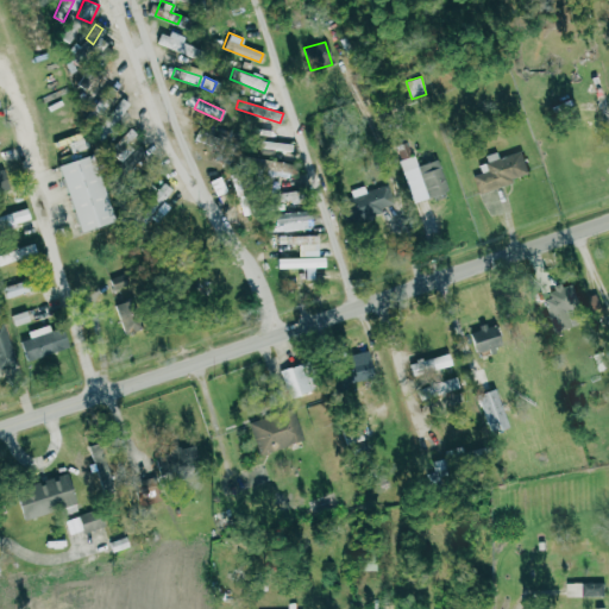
[(132,149),(126,144),(136,135),(129,127),(102,156),(123,175),(130,167),(123,159),(132,149)]
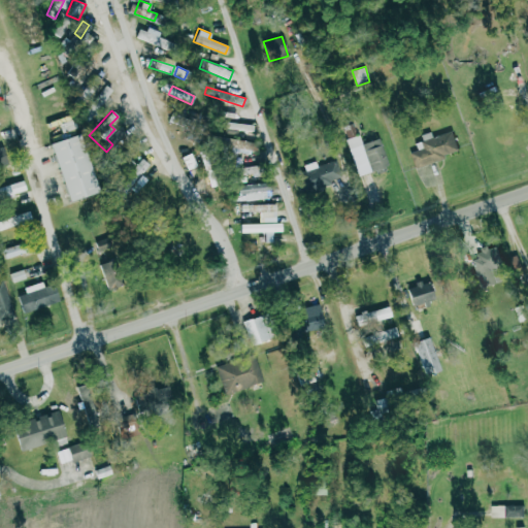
[(225,128),(252,131),(253,125),(226,121),(225,128)]
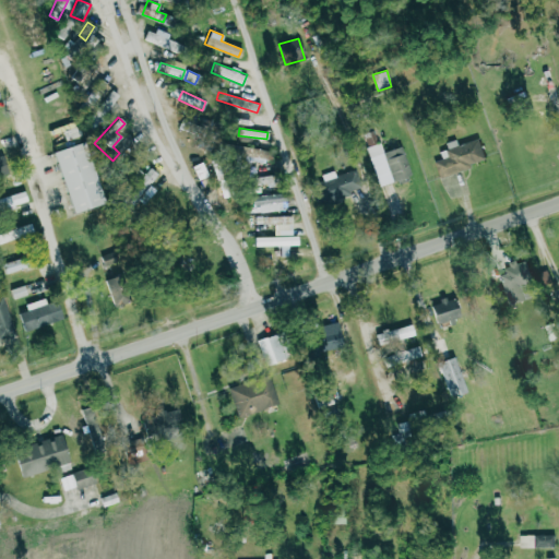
[(377,186),(409,176),(401,145),(381,152),(375,130),(361,133),(377,186)]
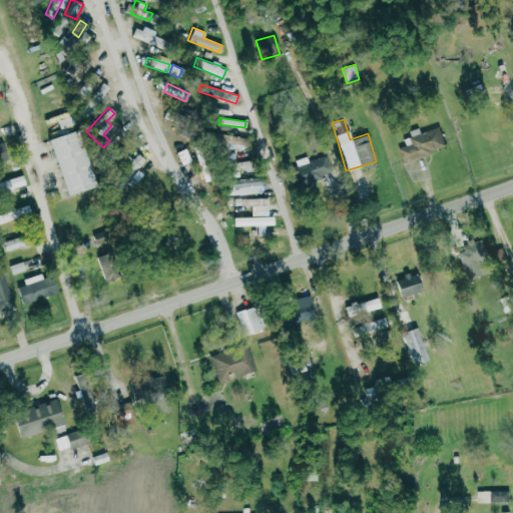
[(445,149),(439,126),(419,132),(417,128),(408,130),(409,136),(403,138),(404,145),(397,147),(401,161),(445,149)]
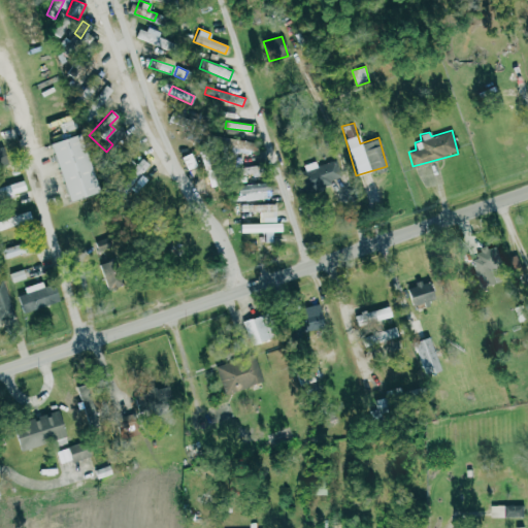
[(48,142),(67,201),(96,192),(77,133),(48,142)]
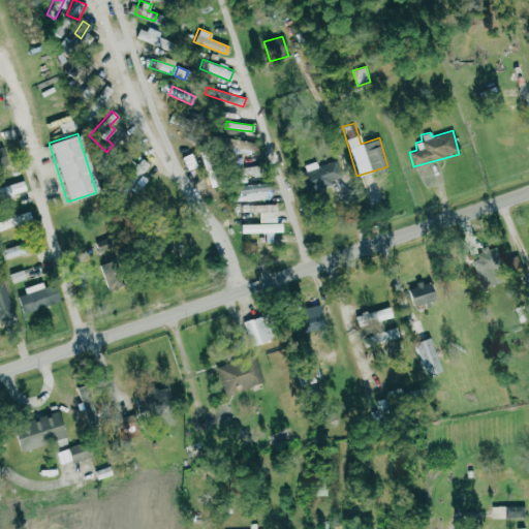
[(254,155),(256,143),(221,136),(219,148),(254,155)]
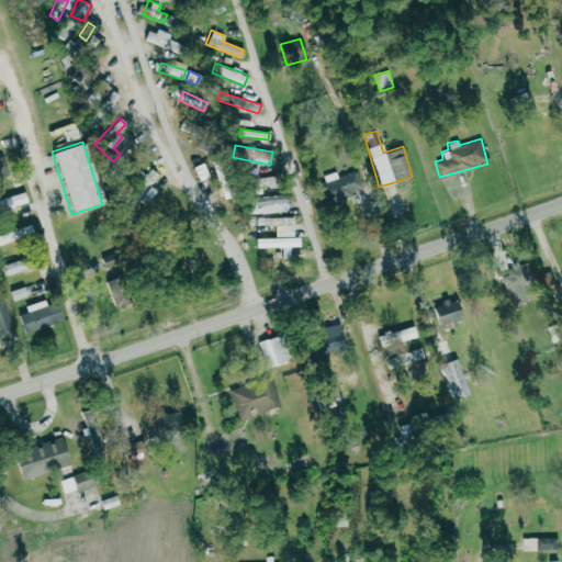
[(210,176),(202,163),(192,167),(200,181),(210,176)]
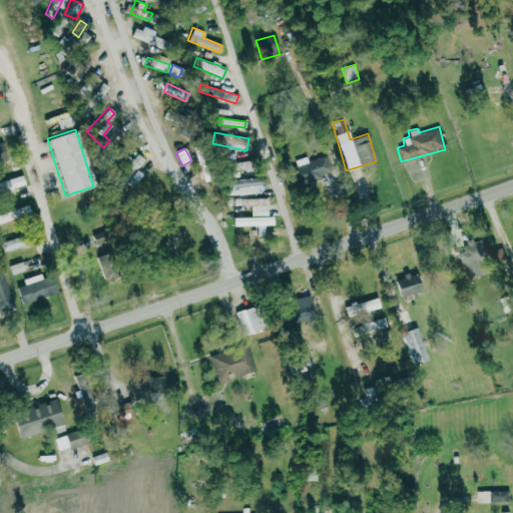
[(136,168),(144,160),(137,153),(118,173),(131,186),(142,174),(136,168)]
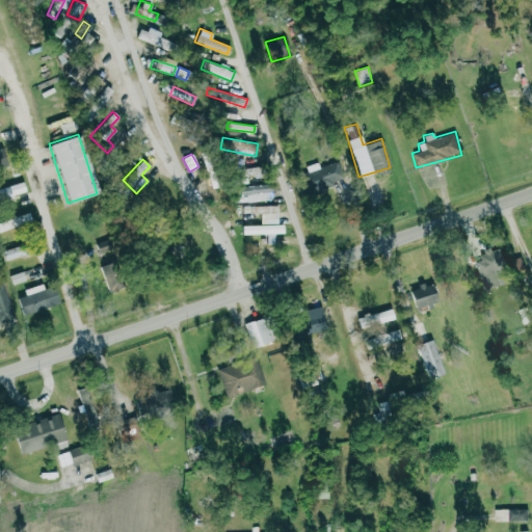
[(215,184),(207,162),(203,164),(211,186),(215,184)]
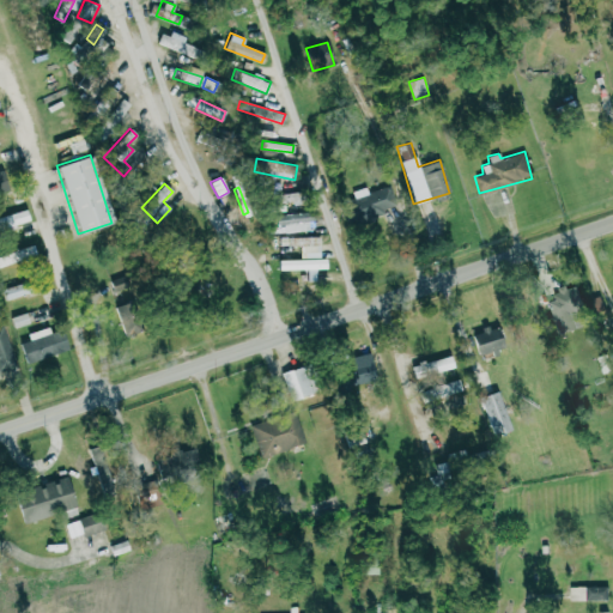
[(378,188),(366,192),(365,187),(351,192),(353,198),(343,201),(350,225),(386,213),(378,188)]
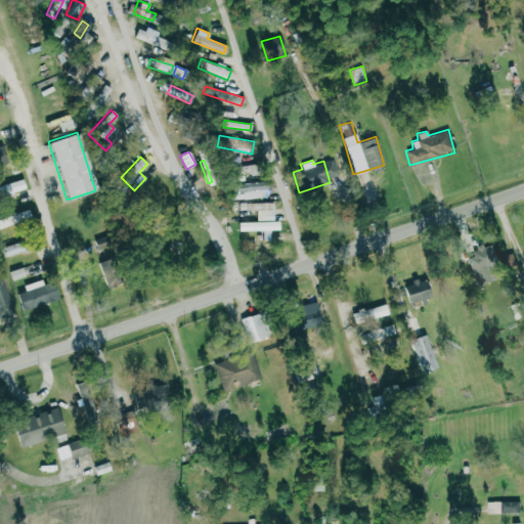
[(235,174),(248,172),(247,165),(234,167),(235,174)]
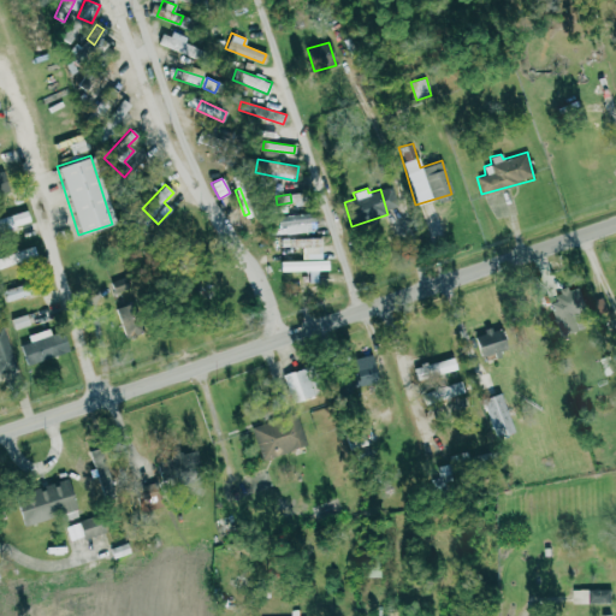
[(29,221),(25,209),(0,217),(0,224),(1,230),(29,221)]
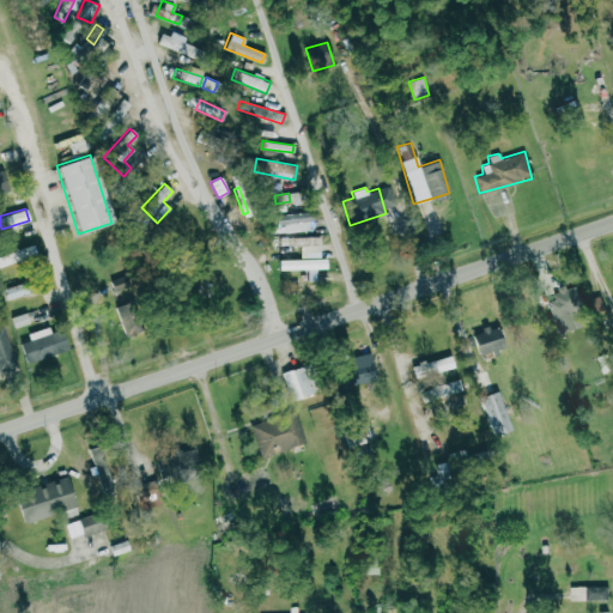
[(308,231),(307,212),(275,214),(277,232),(308,231)]
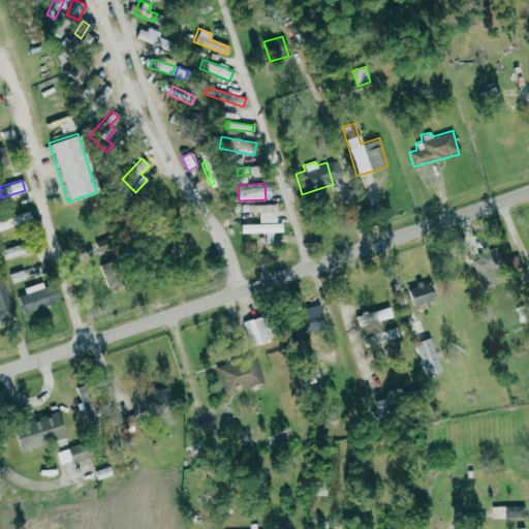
[(276,221),(275,204),(241,205),(241,213),(260,213),(260,222),(276,221)]
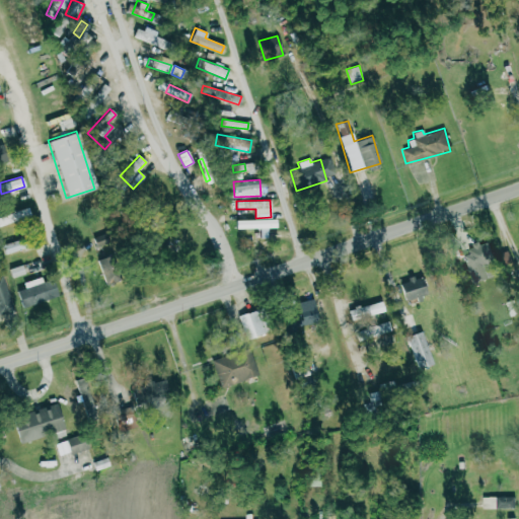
[(0,216),(0,226),(30,215),(26,207),(0,216)]
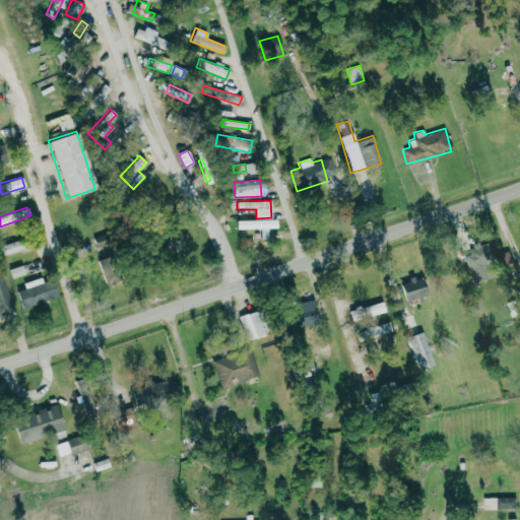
[(236,219),(236,230),(260,229),(260,238),(267,238),(267,229),(276,229),(276,218),(236,219)]
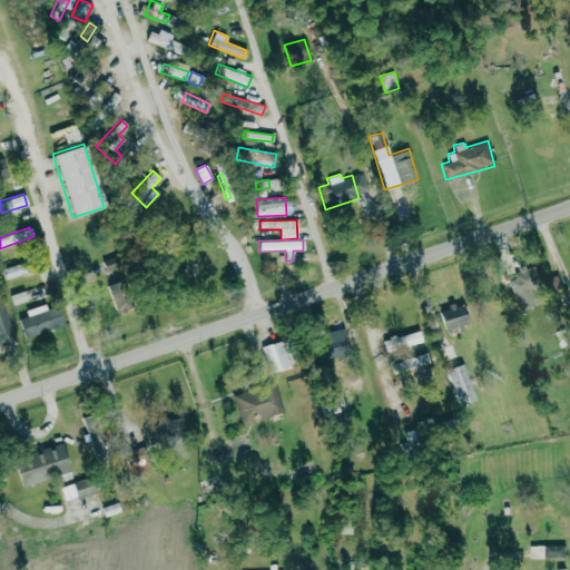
[(26,261),(2,268),(6,279),(29,272),(26,261)]
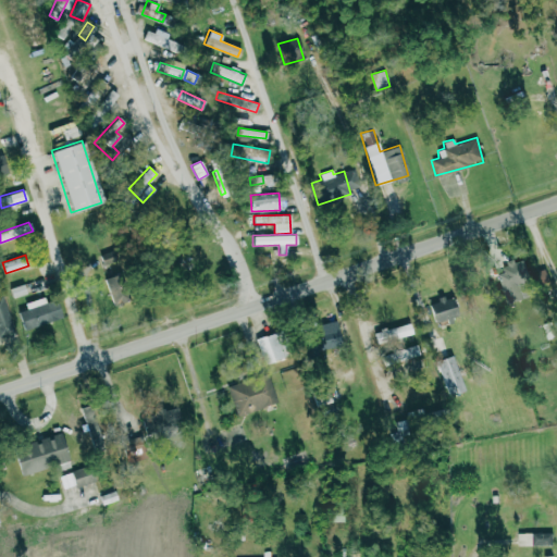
[(496,274),(505,304),(528,296),(523,284),(530,282),(522,258),(500,265),(503,272),(496,274)]
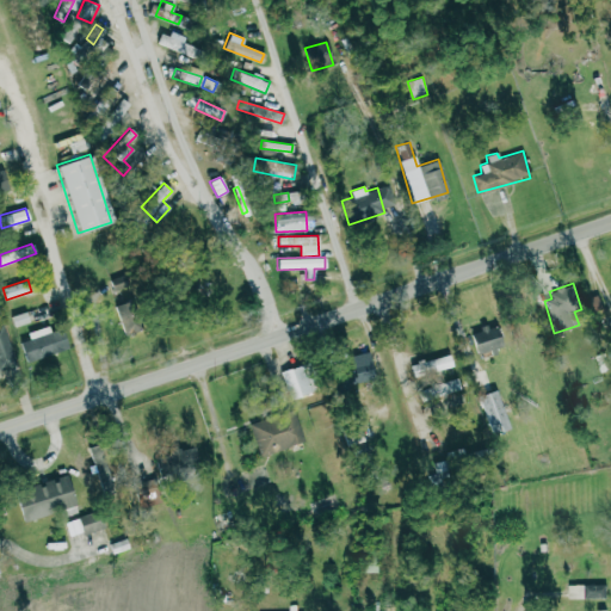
[(139,331),(128,300),(113,304),(124,335),(139,331)]
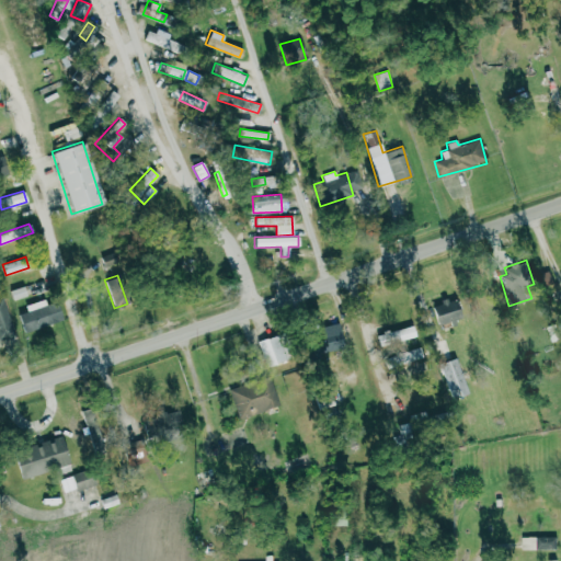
[(10,290),(12,300),(26,296),(23,286),(10,290)]
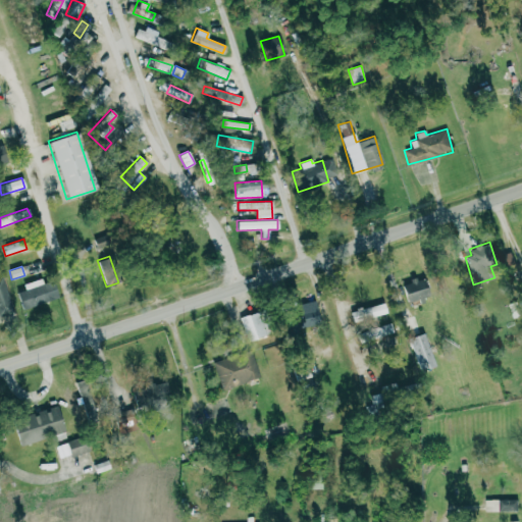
[(15,293),(21,310),(57,297),(50,275),(22,285),(23,290),(15,293)]
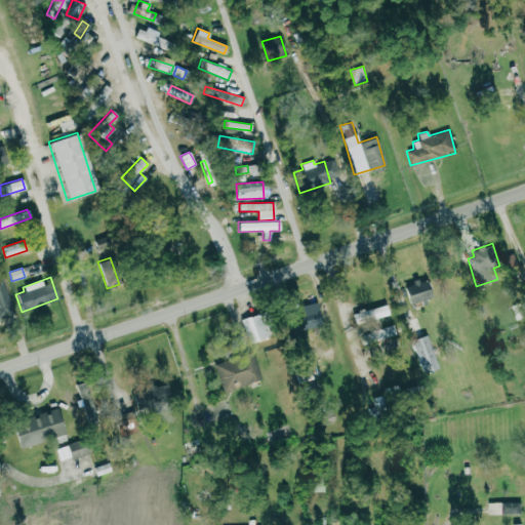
[(404,286),(408,305),(429,300),(423,278),(411,280),(411,284),(404,286)]
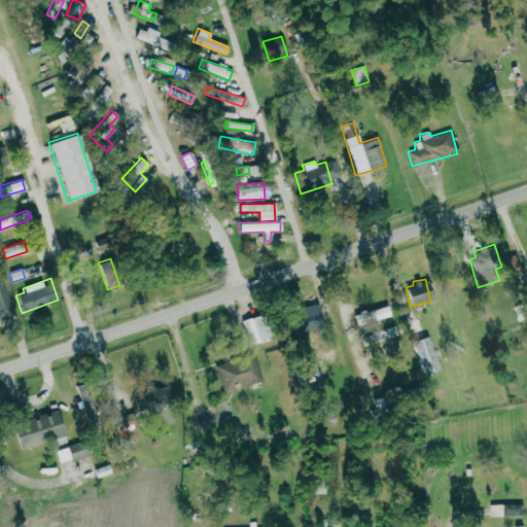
[(301,307),(304,319),(288,322),(290,335),(321,328),(317,304),(301,307)]
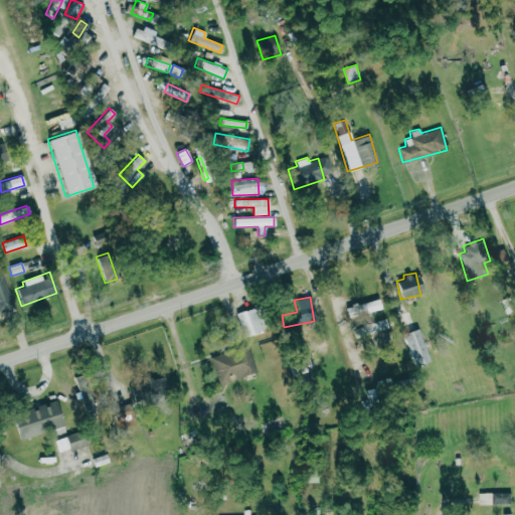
[(505,314),(514,311),(514,305),(512,297),(502,300),(505,314)]
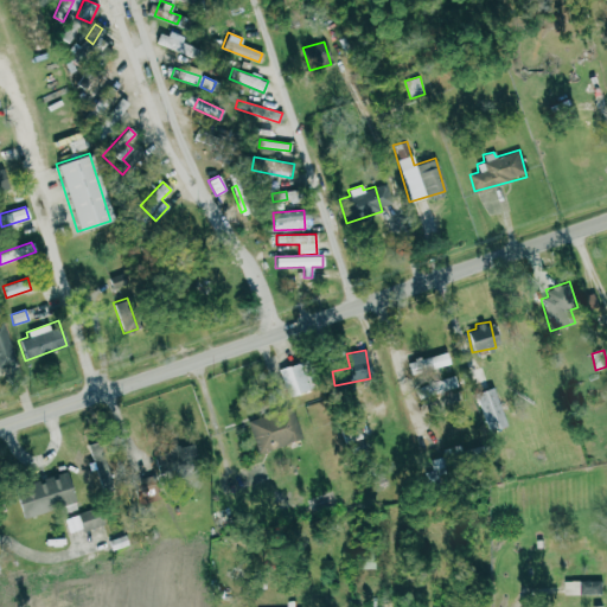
[(407,360),(409,372),(448,365),(446,353),(407,360)]
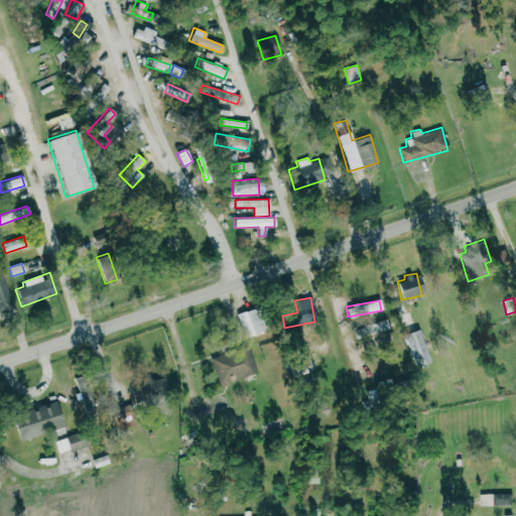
[(261,332),(251,307),(236,314),(245,338),(261,332)]
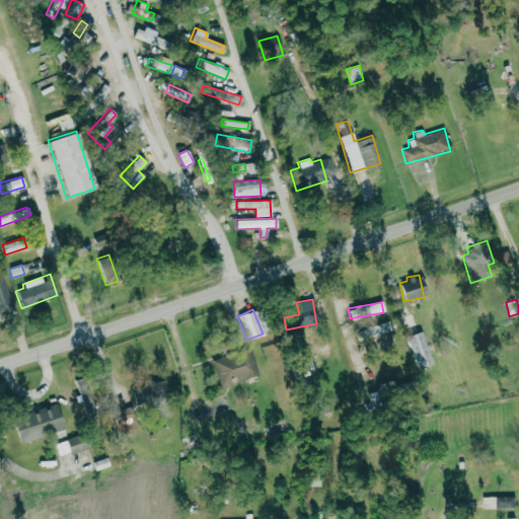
[(363,328),(366,338),(389,329),(386,320),(363,328)]
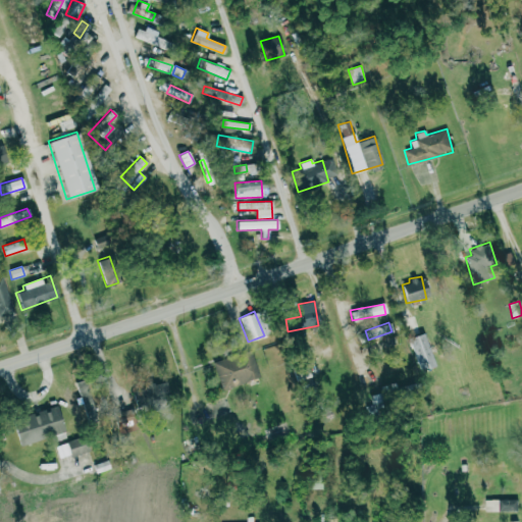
[(434,367),(423,332),(408,337),(419,372),(434,367)]
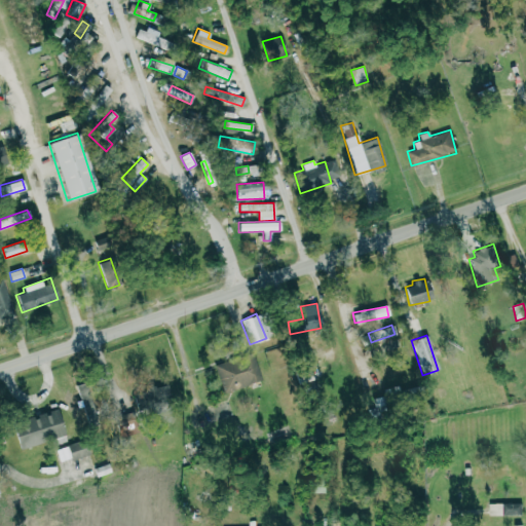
[(214,365),(222,392),(260,380),(252,352),(214,365)]
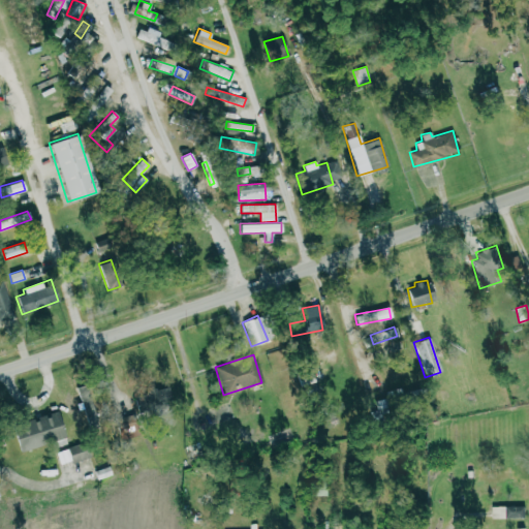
[(150,389),(149,403),(160,404),(161,389),(150,389)]
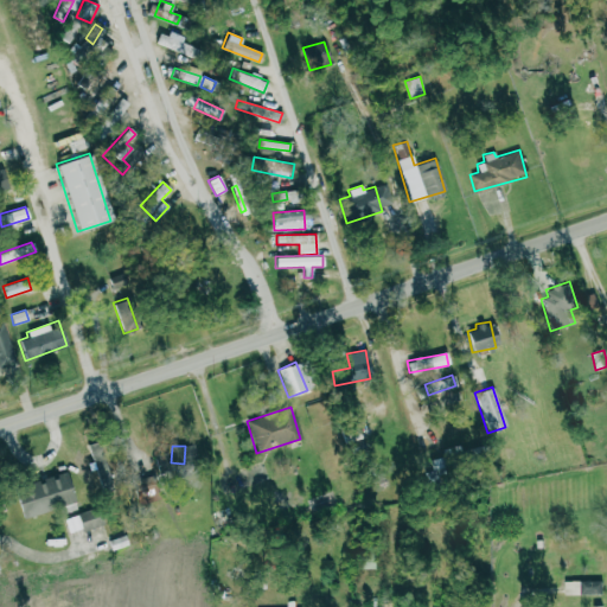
[(21,517),(74,503),(65,473),(13,487),(21,517)]
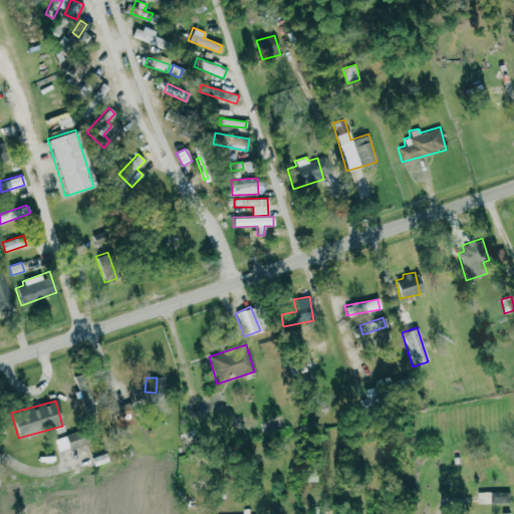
[(115,427),(134,424),(131,403),(111,406),(115,427)]
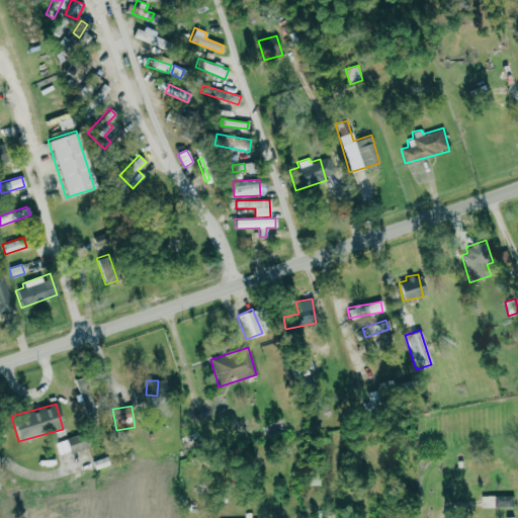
[(59,455),(85,448),(82,434),(55,441),(59,455)]
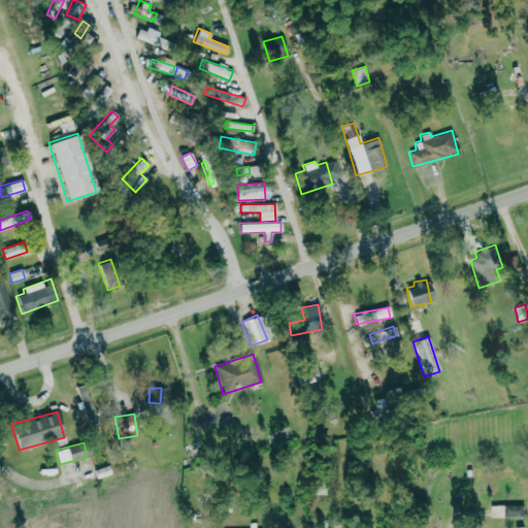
[(490,517),(523,516),(522,504),(490,505),(490,517)]
